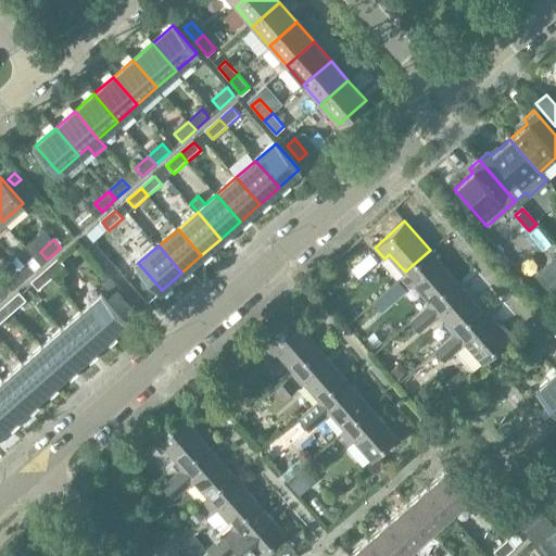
[(414,282),(430,301),(455,279),(430,250),(405,272),(400,277),(408,287),(414,282)]
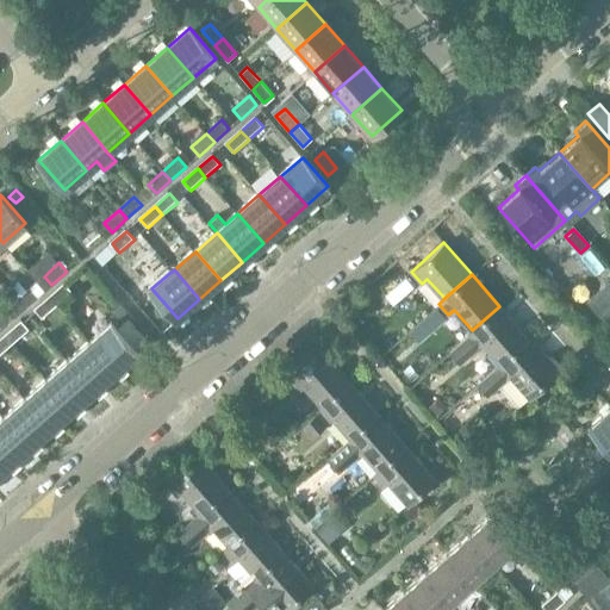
[(404,277),(384,294),(392,304),(412,286),(404,277)]
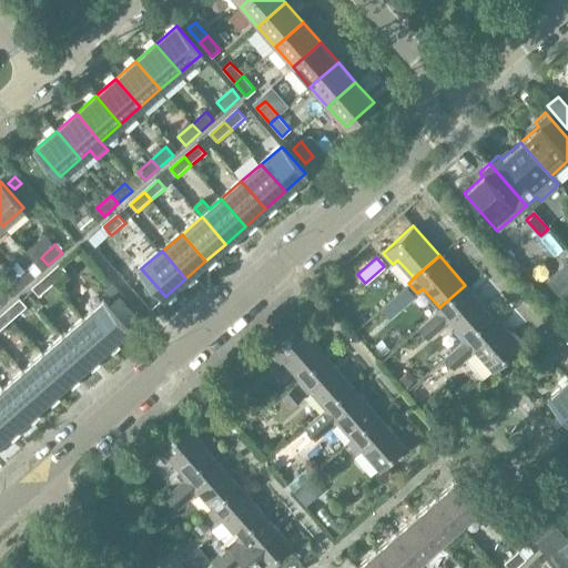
[(567,262),(566,261),(556,270),(567,283),(567,262)]
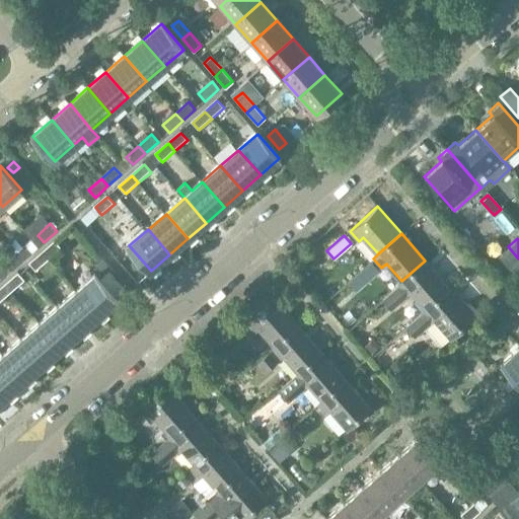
[(56,242),(43,253),(50,261),(62,249),(56,242)]
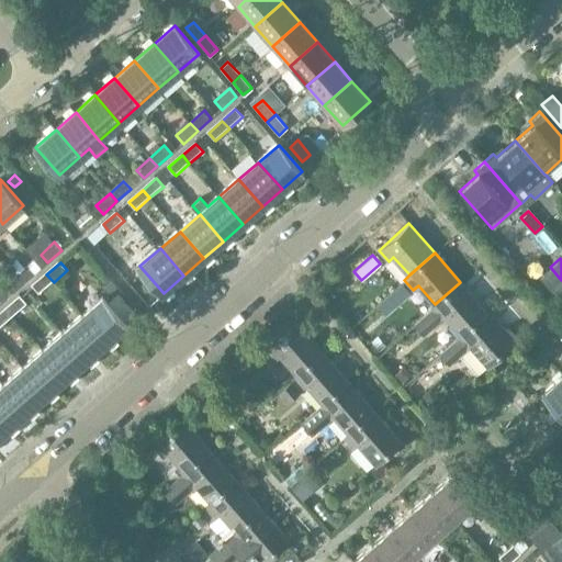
[(27,266),(14,278),(21,285),(34,273),(27,266)]
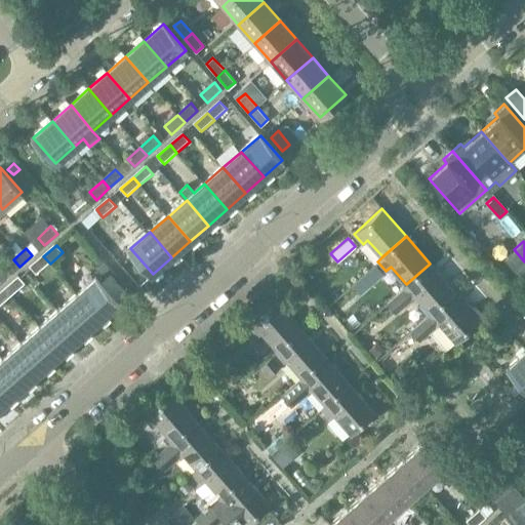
[(50,264),(43,256),(30,268),(37,275),(50,264)]
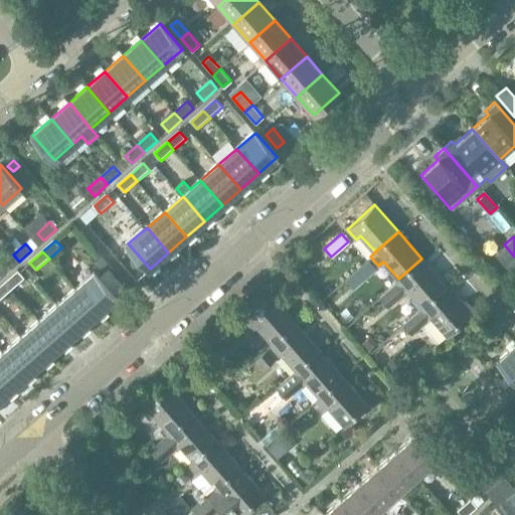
[(19,262),(13,254),(0,266),(6,273),(19,262)]
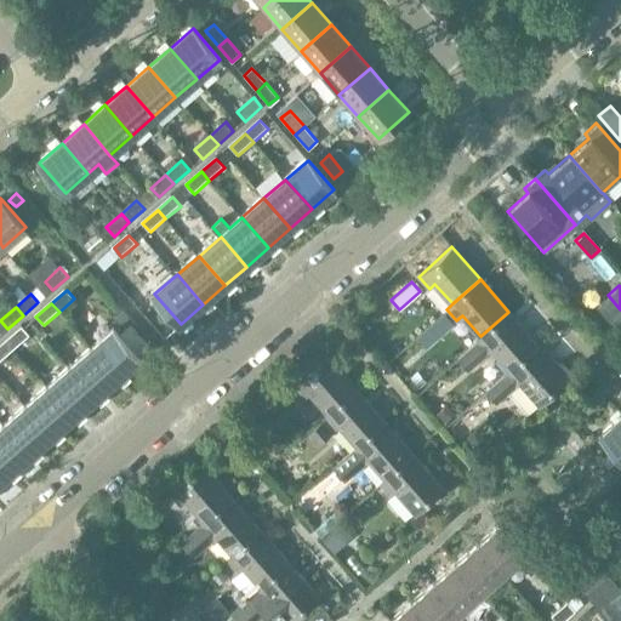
[(476,342),(456,358),(468,371),(493,349),(510,369),(537,345),(508,312),(480,336),(476,342)]
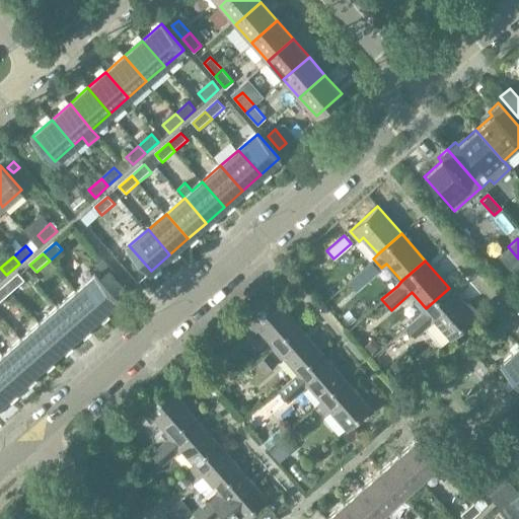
[(371,262),(363,269),(371,277),(378,271),(371,262)]
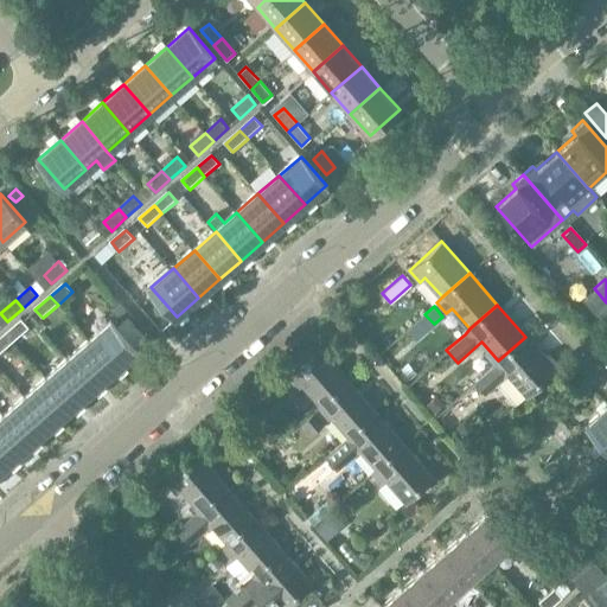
[(21,320),(6,333),(14,343),(30,330),(21,320)]
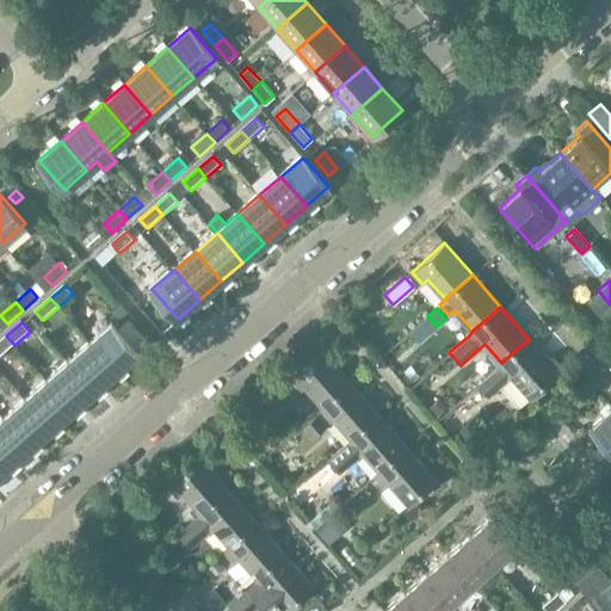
[(112,323),(91,344),(116,372),(139,353),(112,323)]
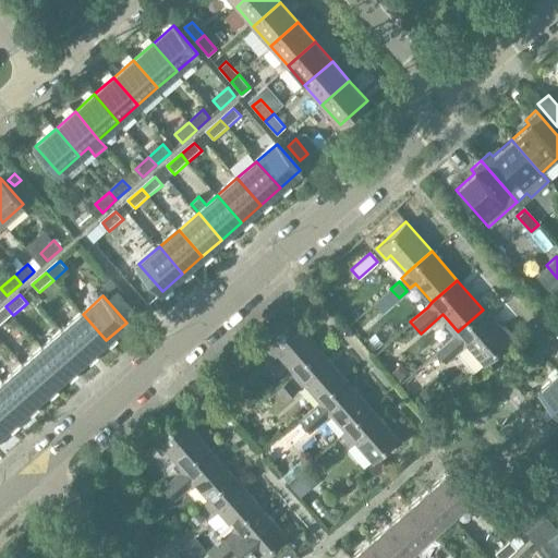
[(0,326),(13,315),(5,306),(0,312),(0,326)]
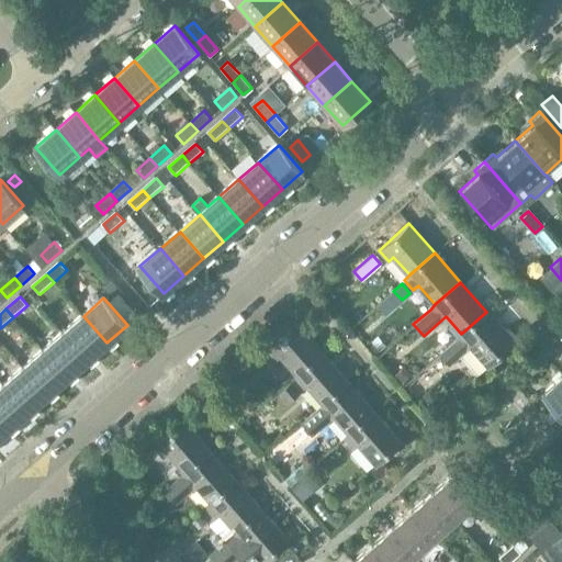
[(372,310),(361,318),(370,328),(380,319),(372,310)]
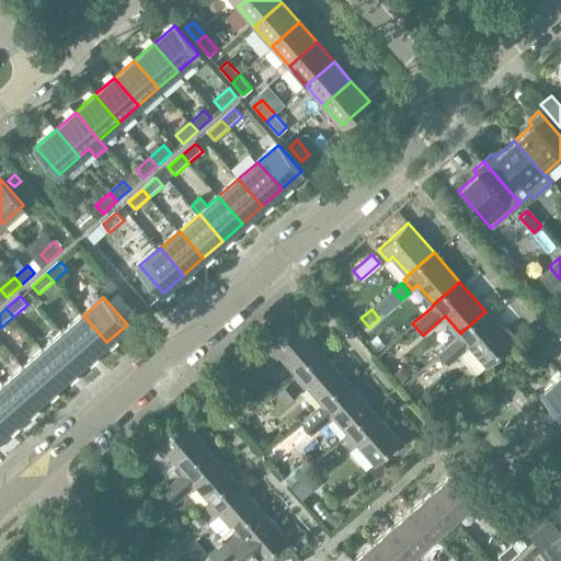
[(485,311),(460,333),(439,352),(448,362),(469,343),(487,364),(512,342),(485,311)]
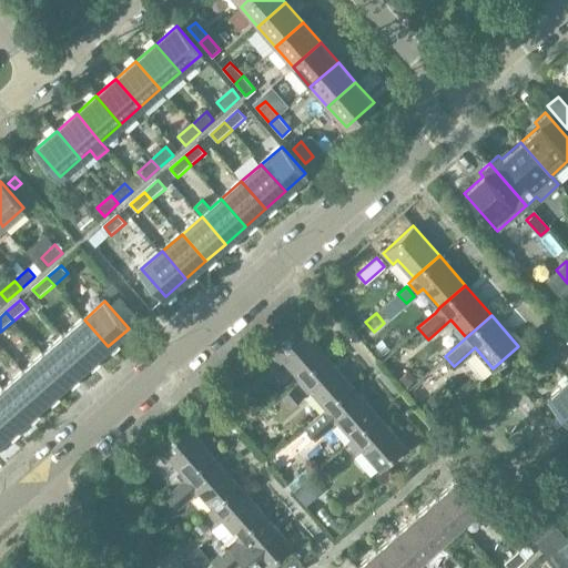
[(84,320),(64,336),(88,364),(108,346),(84,320)]
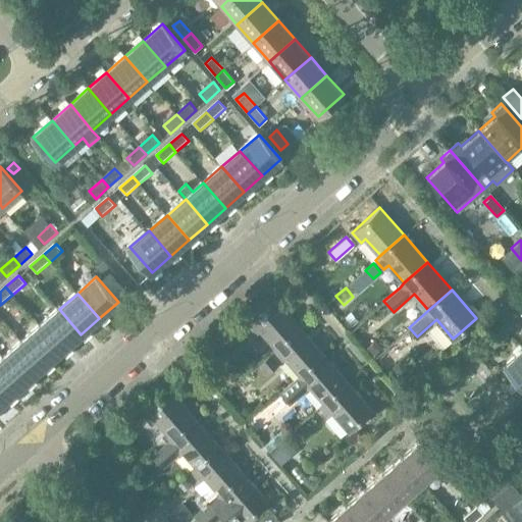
[(261,330),(275,347),(300,326),(275,299),(248,323),(257,333),(261,330)]
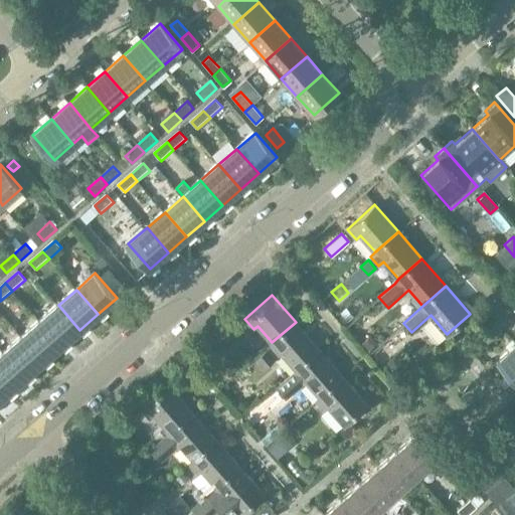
[(58,305),(40,321),(61,346),(79,330),(58,305)]
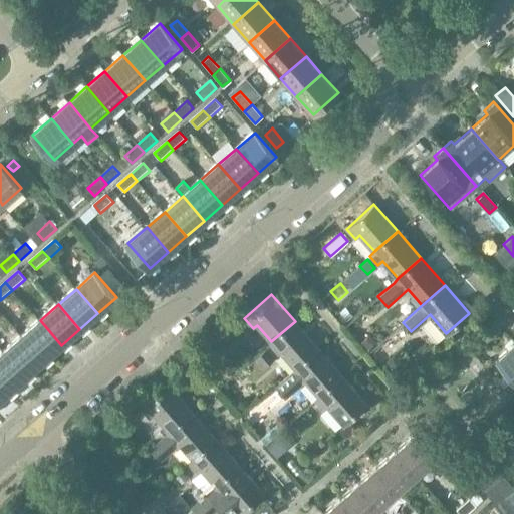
[(40,320),(22,336),(43,361),(61,345),(40,320)]
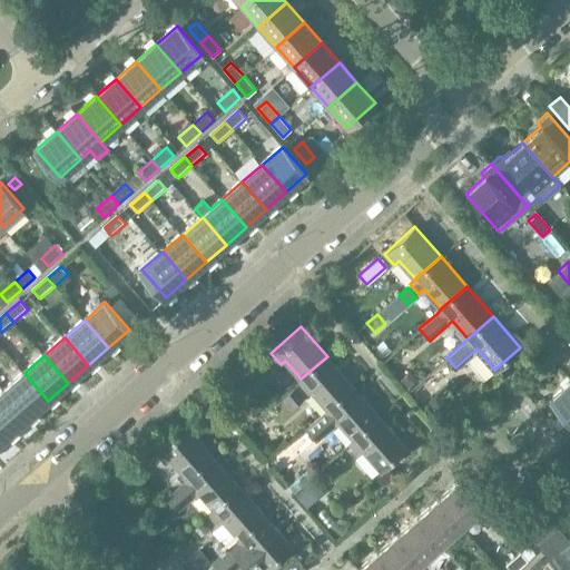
[(310,390),(327,410),(354,386),(327,356),(301,379),(279,397),(288,408),(310,390)]
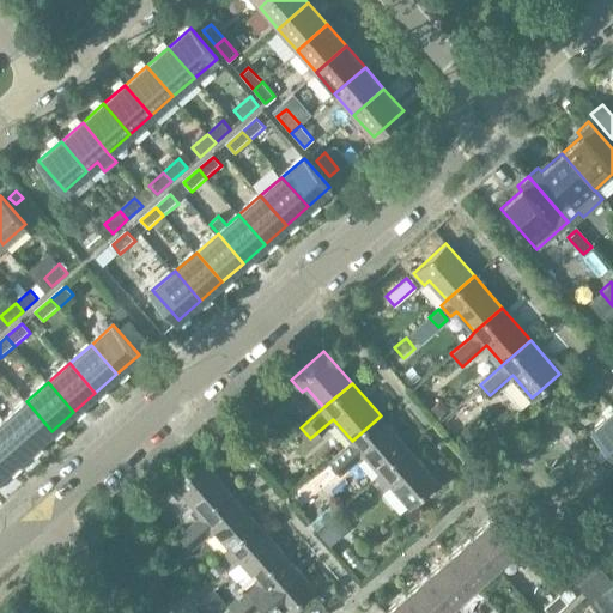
[(439,399),(429,410),(436,418),(448,407),(439,399)]
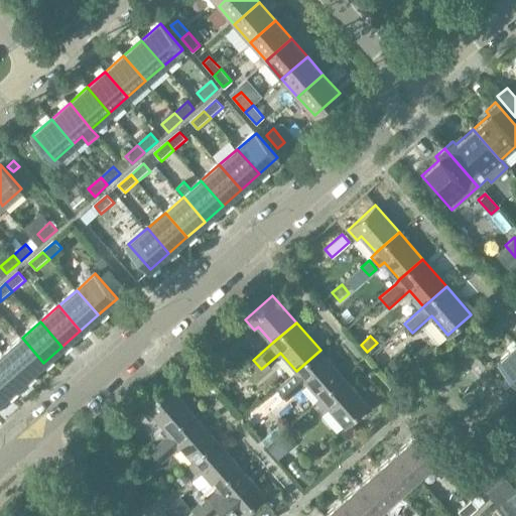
[(22,338),(4,354),(25,378),(43,363),(22,338)]
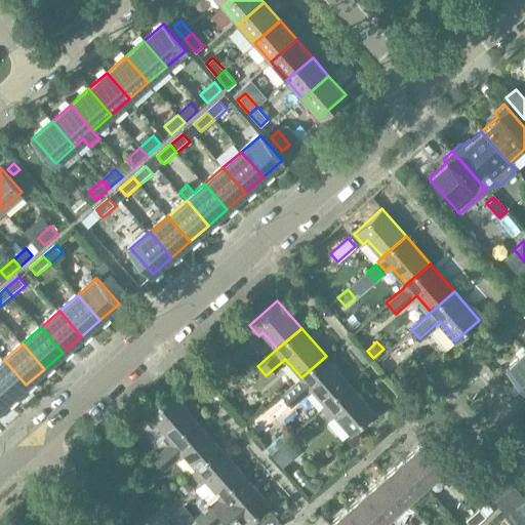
[(387,353),(377,361),(389,373),(405,359),(394,346),(387,353)]
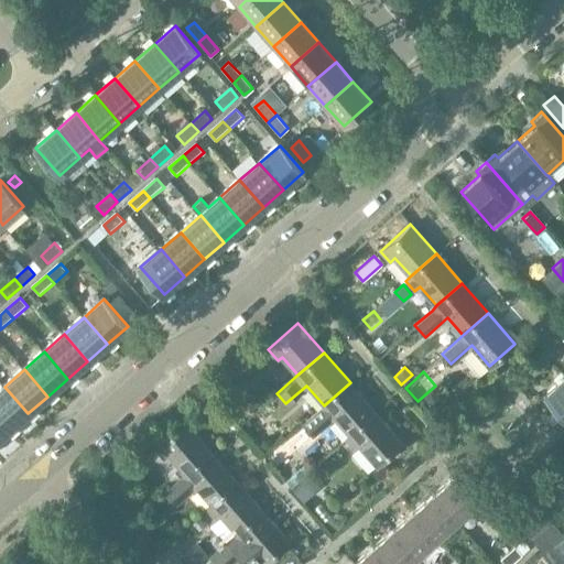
[(225,375),(215,383),(220,390),(224,393),(234,384),(225,375)]
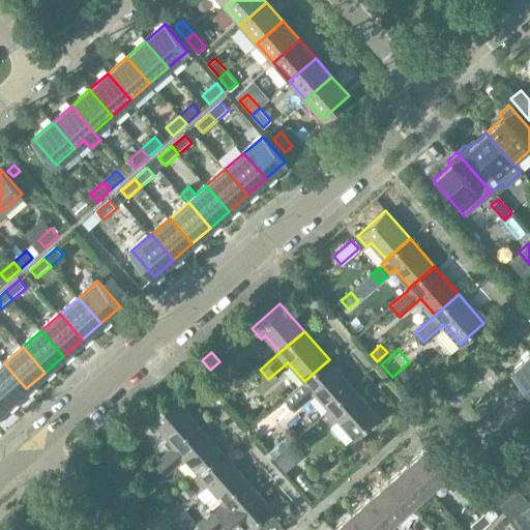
[(529,355),(512,372),(529,390),(529,355)]
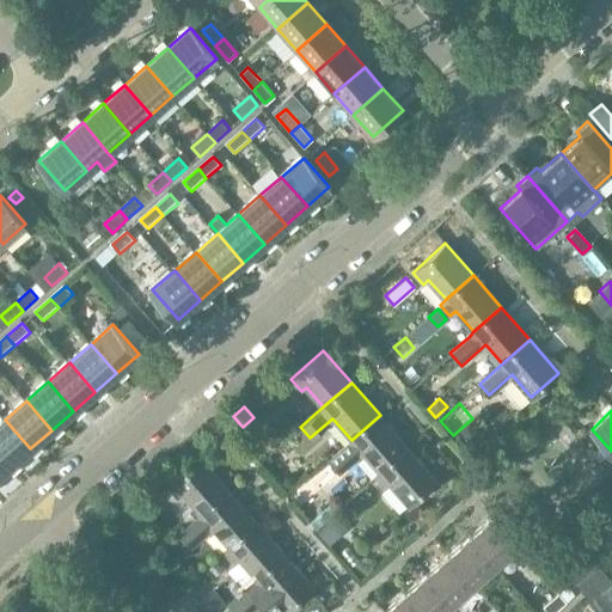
[(361,451),(379,472),(408,447),(380,415),(352,440),(329,459),(338,470),(361,451)]
